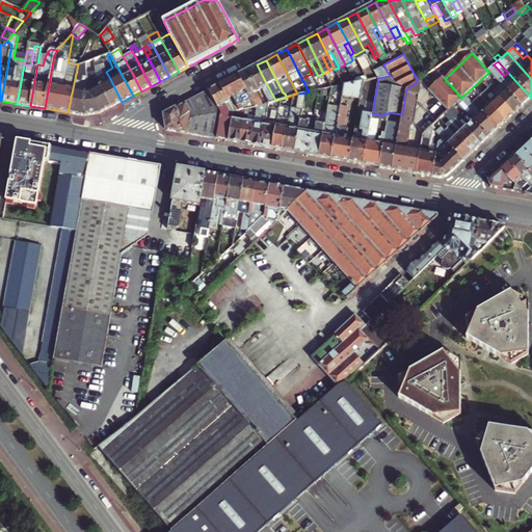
[(81,115),(85,92),(87,82),(86,74),(86,62),(78,64),(68,112),(81,115)]
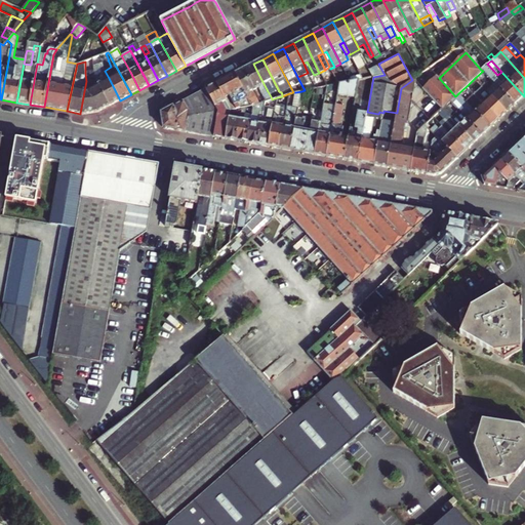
[(105,71),(111,67),(109,62),(103,65),(105,71)]
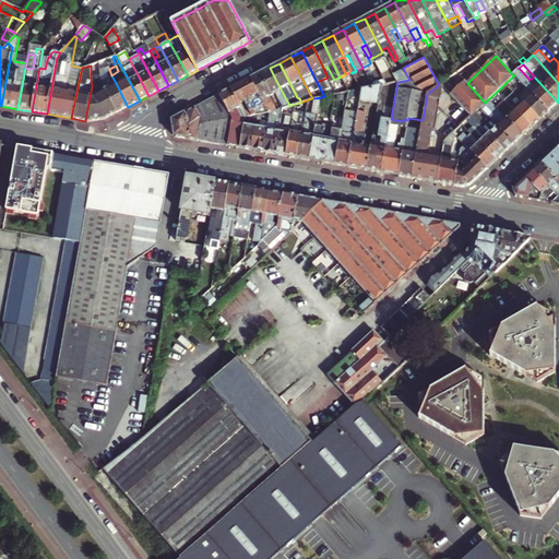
[(330,82),(334,80),(326,66),(323,68),(328,78),(330,82)]
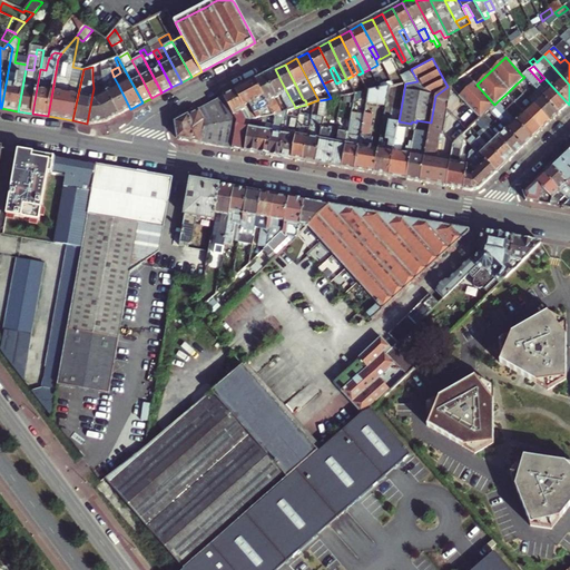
[(454,72),(459,79),(469,72),(465,67),(454,72)]
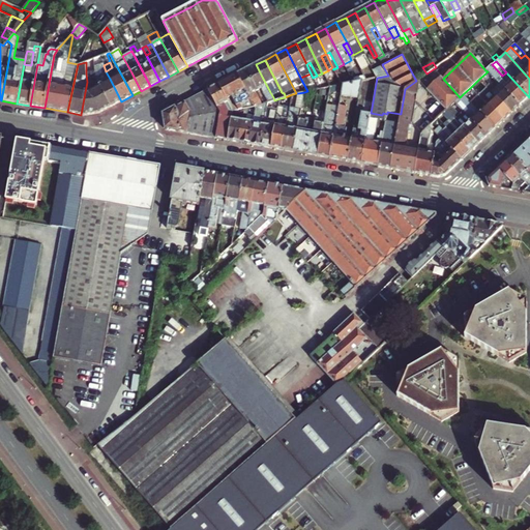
[(112,107),(121,101),(110,79),(106,71),(104,65),(104,64),(95,66),(95,72),(95,77),(112,107)]
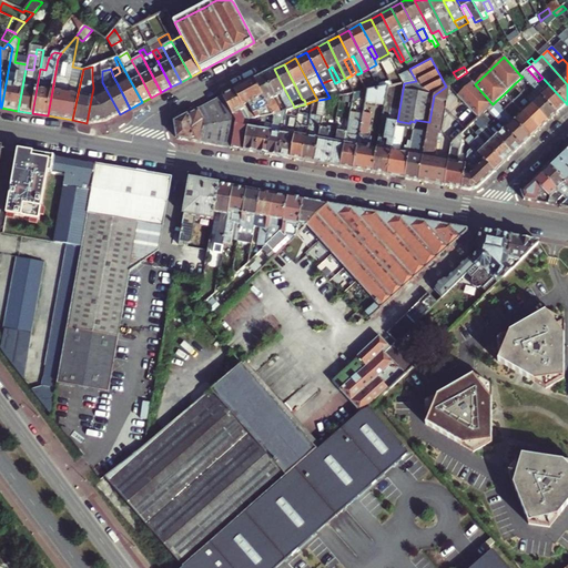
[(293,104),(290,99),(281,82),(274,69),(264,74),(276,97),(281,94),(281,97),(286,107),(293,104)]
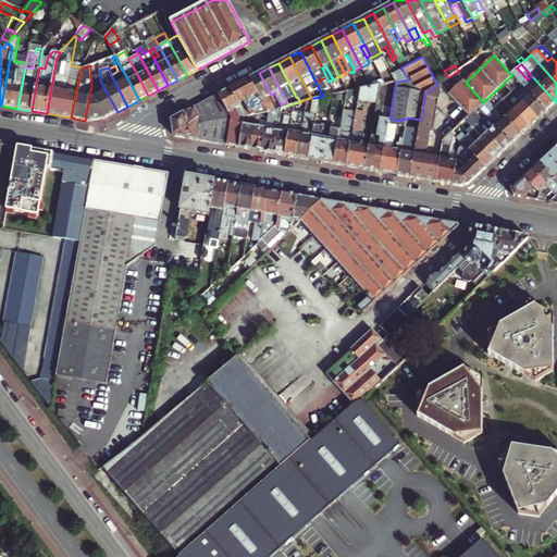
[(546,112),(556,102),(532,76),(528,79),(517,67),(510,74),(512,75),(524,88),(546,112)]
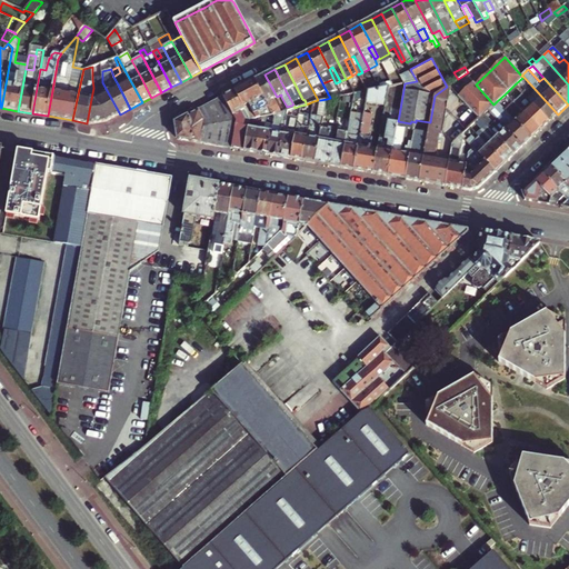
[(405,83),(417,81),(411,71),(400,76),(405,83)]
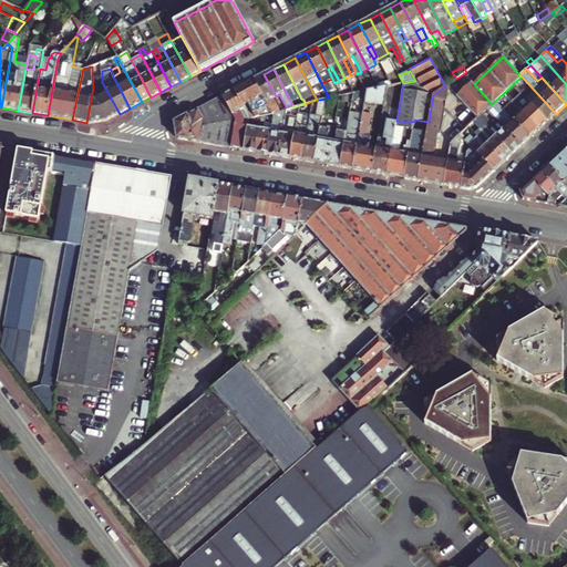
[(282,111),(281,107),(276,96),(264,74),(254,80),(271,114),(274,114),(282,111)]
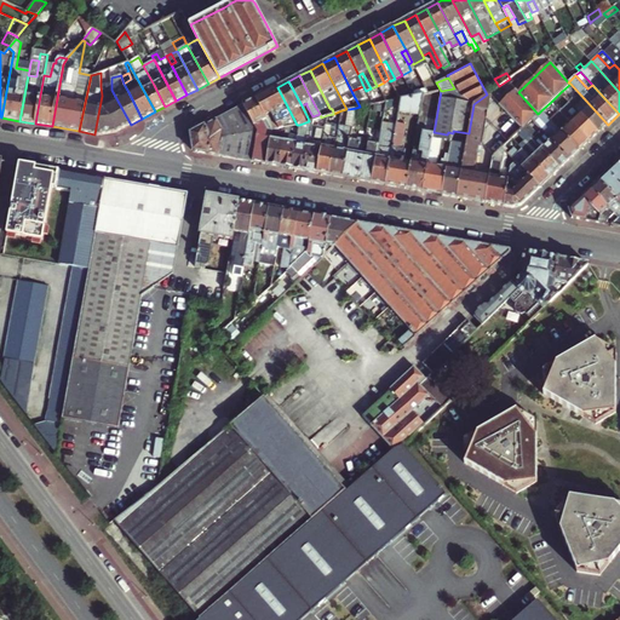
[(107,86),(101,86),(102,96),(99,108),(95,135),(99,135),(116,132),(131,125),(112,90),(112,85),(107,86)]
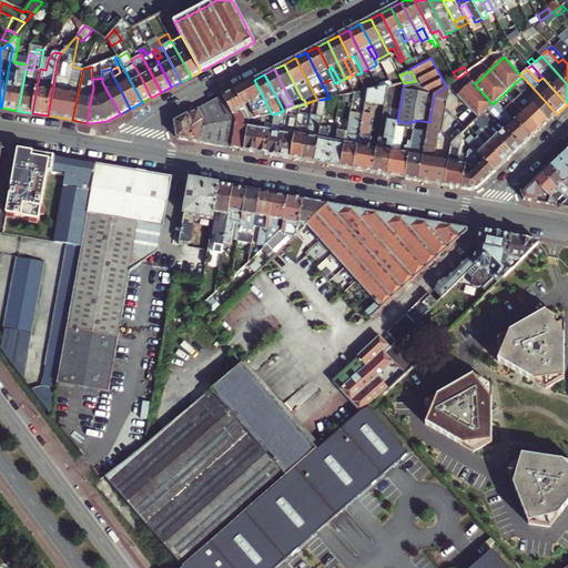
[(262,117),(272,114),(254,80),(234,90),(249,118),(262,117)]
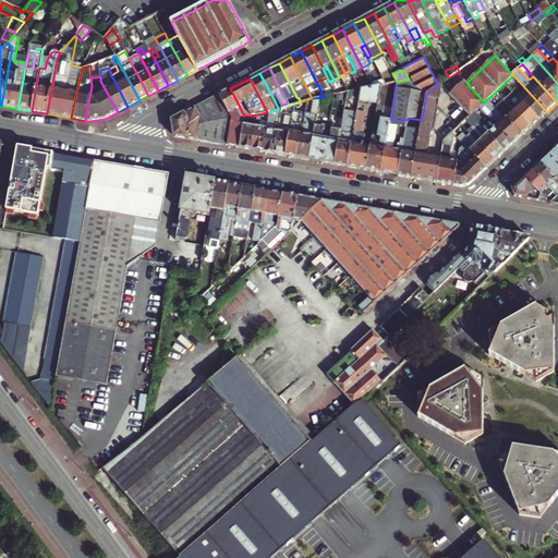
[(464,81),(450,95),(470,117),(470,116),(474,112),(478,108),(484,102),(466,83),(464,81)]
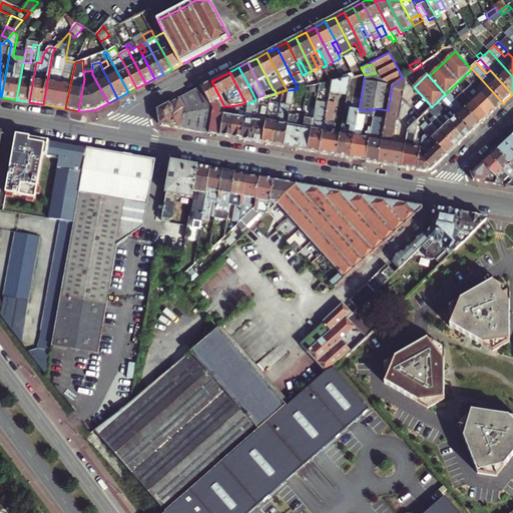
[(404,77),(403,78),(392,86),(388,110),(387,115),(386,121),(378,163),(402,167),(406,145),(395,143),(400,118),(407,80),(404,77)]
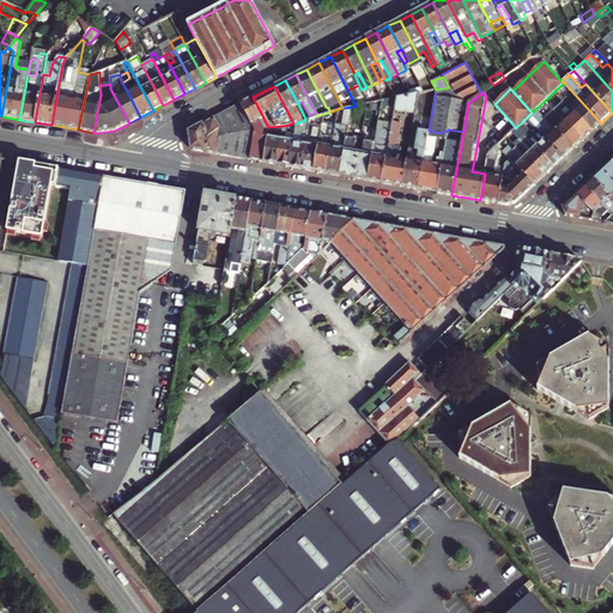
[(394,111),(416,115),(419,93),(408,96),(396,98),(394,111)]
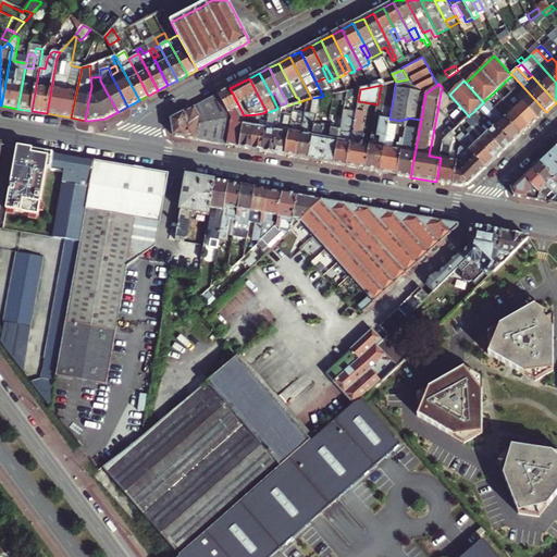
[(244,119),(244,115),(230,88),(219,95),(232,119),(227,146),(239,147),(243,124),(244,119)]
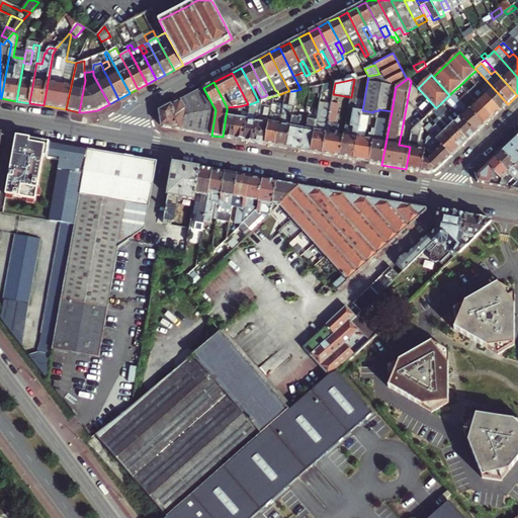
[(500,111),(508,104),(488,82),(480,90),(500,111)]
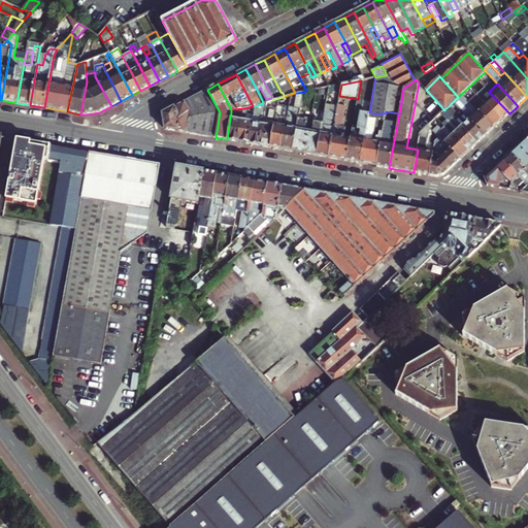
[(502,121),(509,113),(489,92),(484,96),(475,88),(472,90),(502,121)]
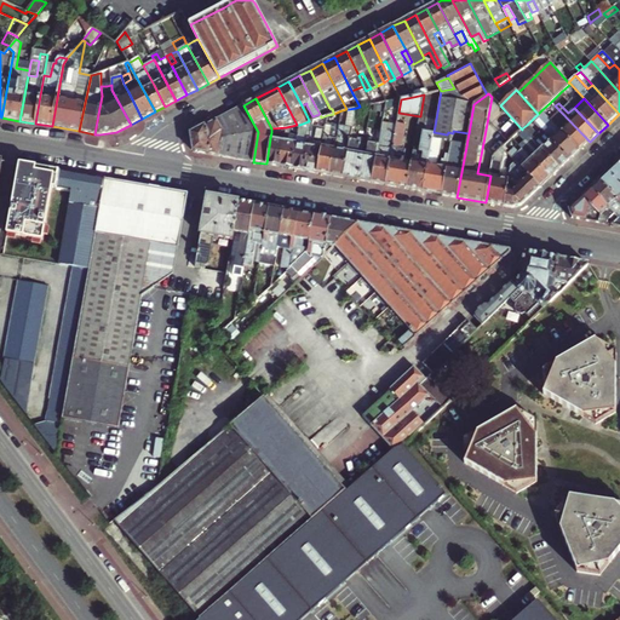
[(253,162),(258,132),(244,105),(217,120),(227,138),(224,156),(253,162)]
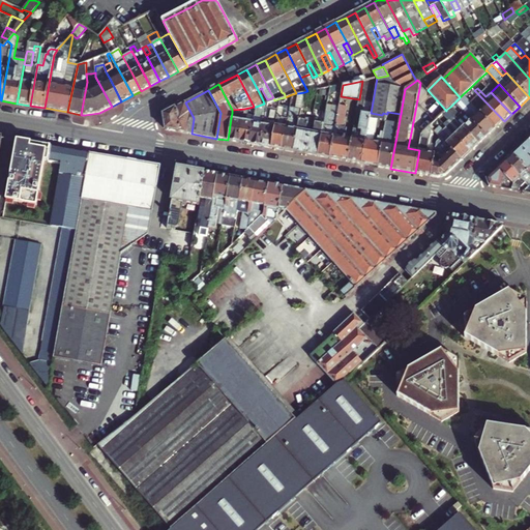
[(495,128),(504,121),(474,90),(471,93),(476,98),(471,102),(495,128)]
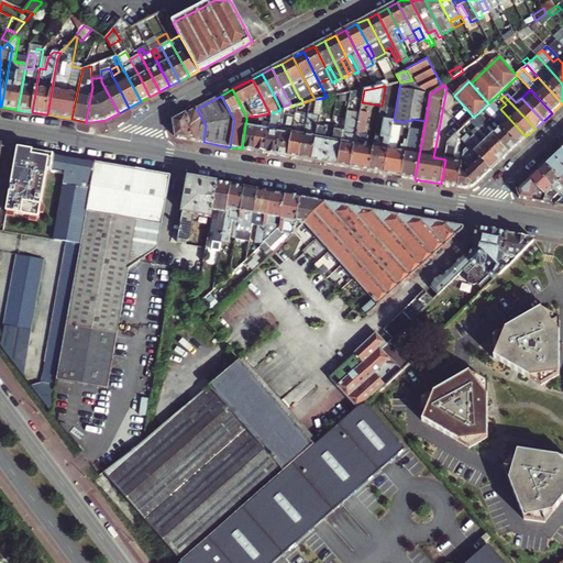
[(300,159),(312,162),(319,124),(323,98),(317,99),(315,114),(308,113),(300,159)]
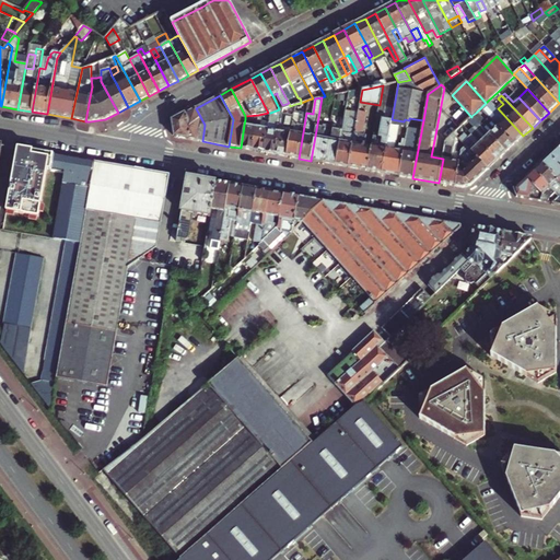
[(514,144),(523,136),(498,108),(489,100),(486,103),(480,108),(489,117),(514,144)]
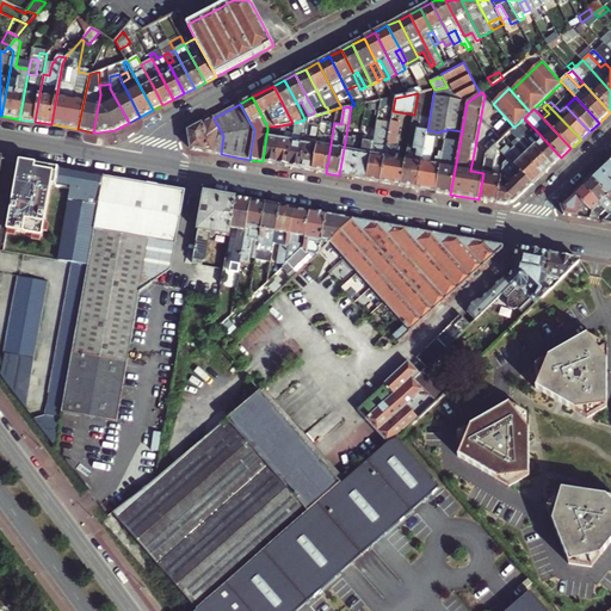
[(190,149),(221,154),(223,136),(214,118),(187,131),(190,149)]
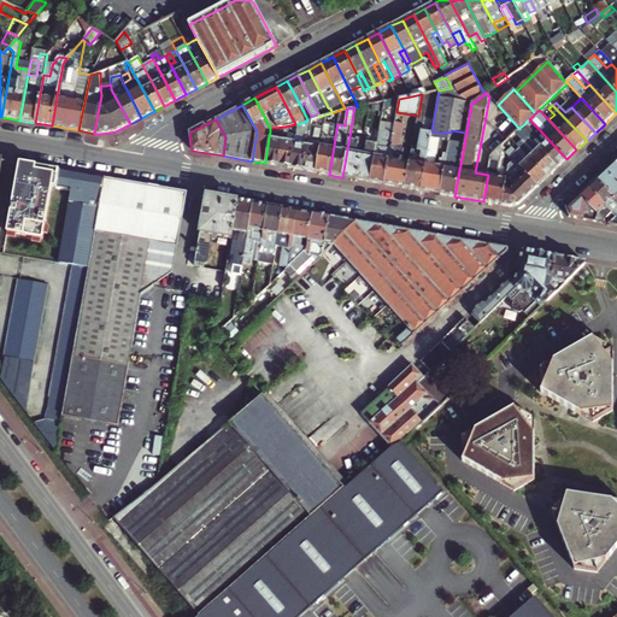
[(291,168),(303,170),(311,125),(312,119),(307,121),(298,124),(295,136),(294,142),(291,168)]
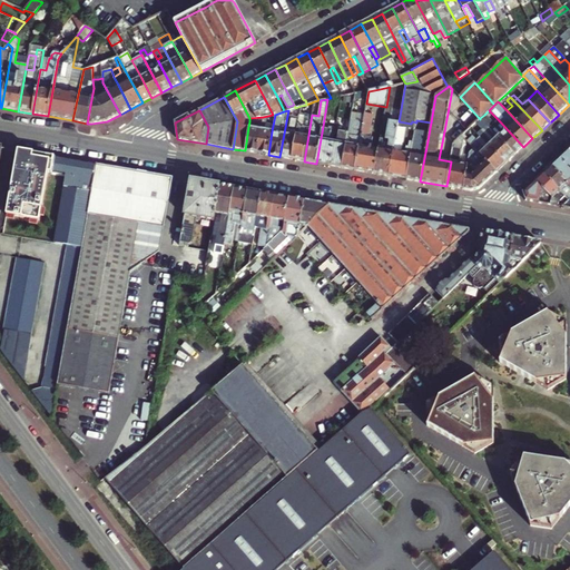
[(292,159),(304,161),(312,115),(305,114),(305,116),(303,126),(297,126),(292,159)]
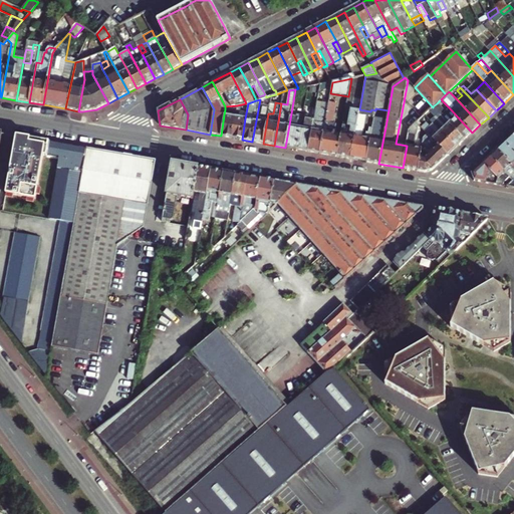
[(341,136),(334,135),(336,124),(332,123),(336,103),(329,102),(327,113),(320,154),(337,157),(341,136)]
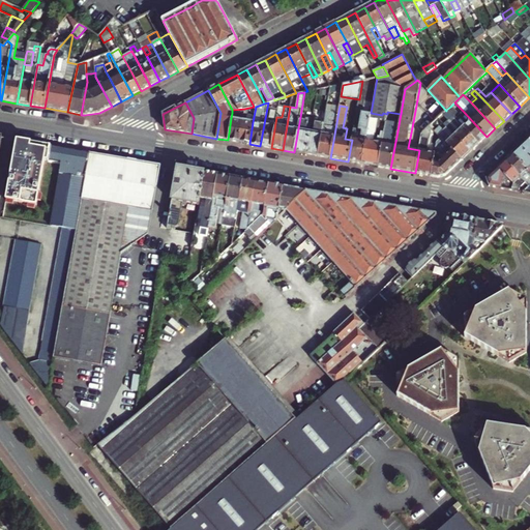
[(348,162),(361,164),(371,113),(372,108),(364,107),(364,113),(361,112),(358,129),(354,128),(352,140),(348,162)]
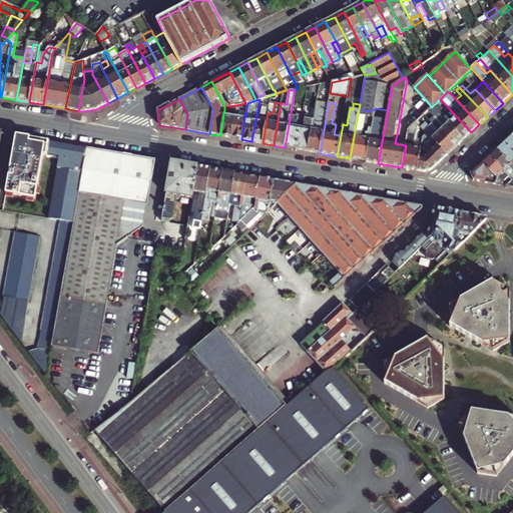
[(463,139),(471,132),(448,107),(443,111),(436,103),(432,106),(440,115),(463,139)]
